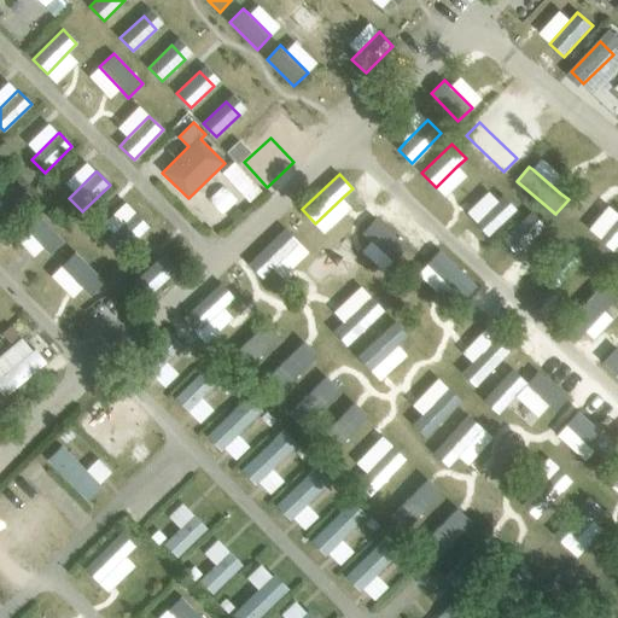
[(476,221),(474,222),(488,235),(516,209),(503,196),(497,200),(476,221)]
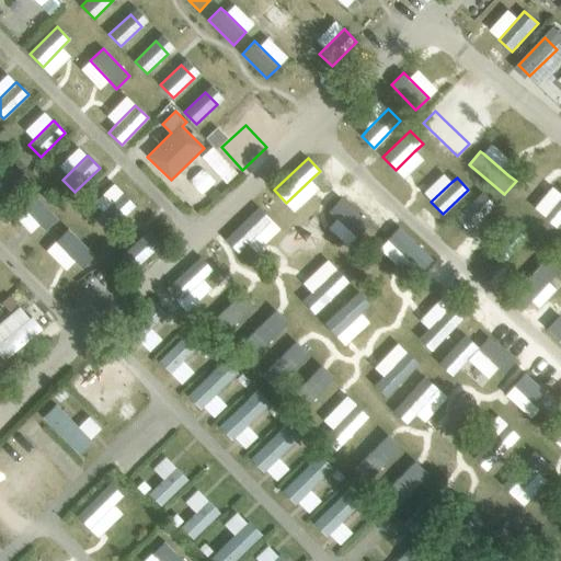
[(33,193),(21,205),(22,205),(39,224),(45,229),(57,218),(33,193)]
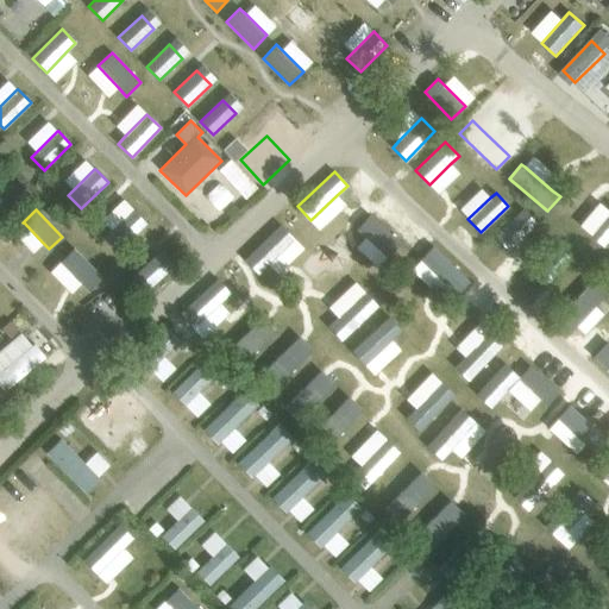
[(112,230),(104,238),(117,252),(146,224),(133,209),(112,230)]
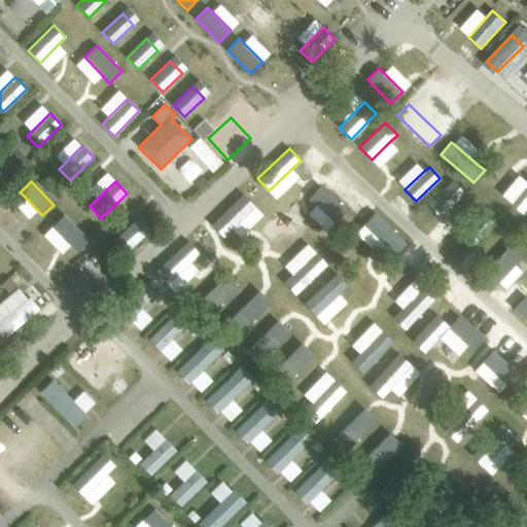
[(454,181),(434,200),(446,211),(465,194),(454,181)]
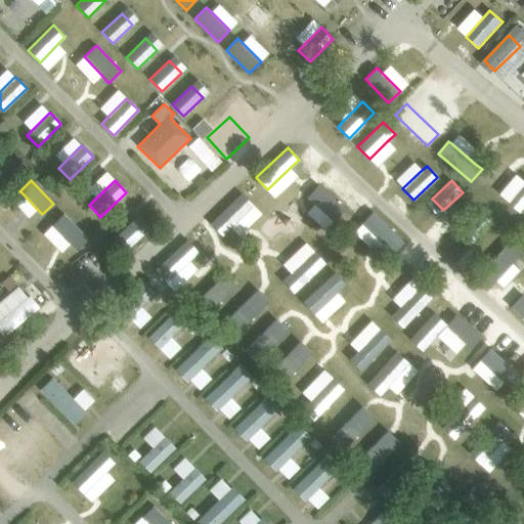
[(523,181),(508,201),(508,202),(520,212),(523,207),(523,181)]
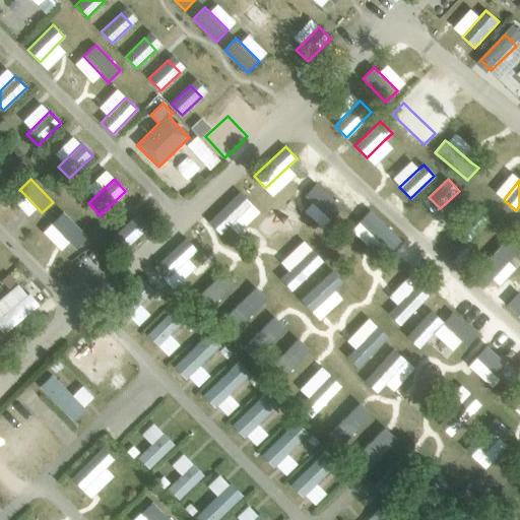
[(316,184),(305,196),(312,203),(330,219),(331,220),(342,207),(316,184)]
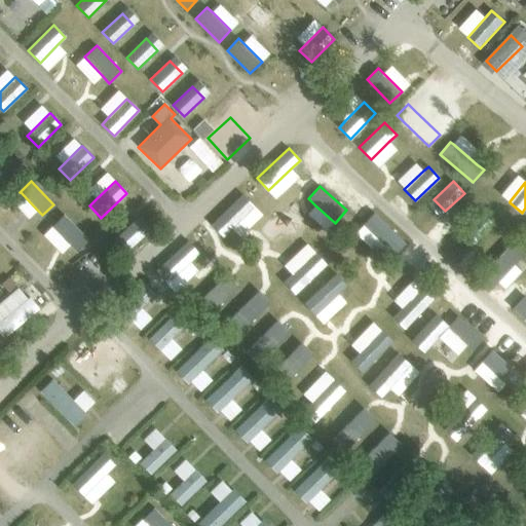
[(243,194),(212,224),(223,236),(232,228),(255,207),(243,194)]
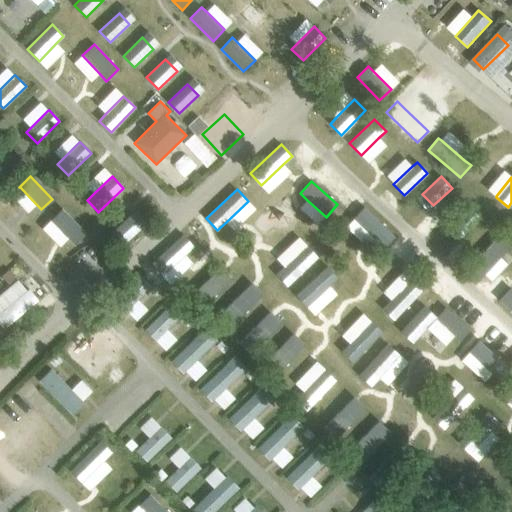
[(470,206),(451,224),(463,236),(481,218),(470,206)]
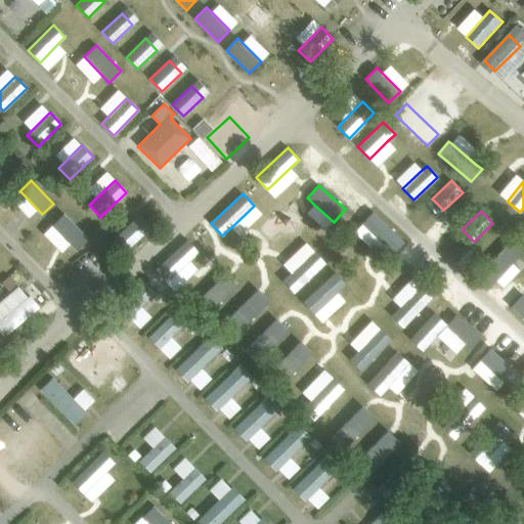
[(373,212),(361,224),(362,224),(385,246),(393,254),(404,242),(373,212)]
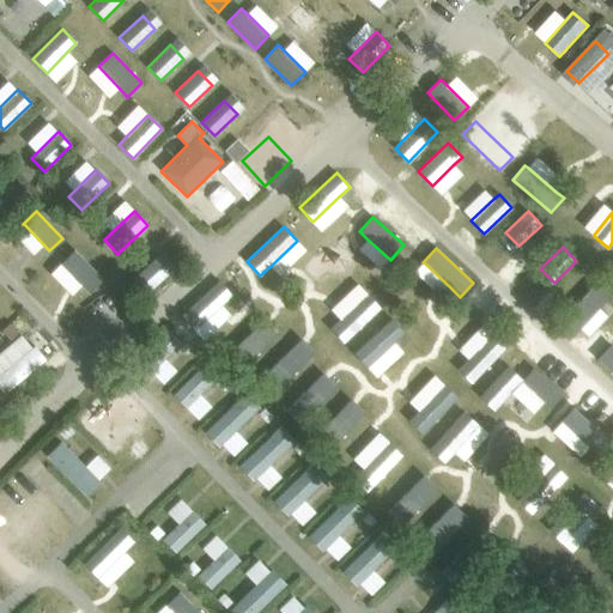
[(74,250),(61,263),(82,285),(90,293),(104,279),(74,250)]
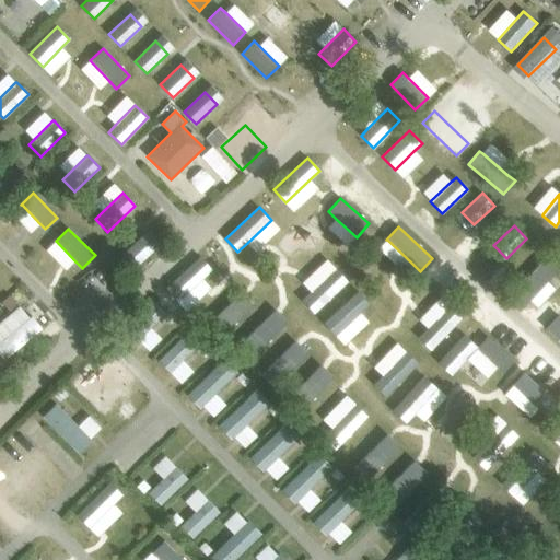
[(143,235),(123,255),(135,268),(155,248),(143,235)]
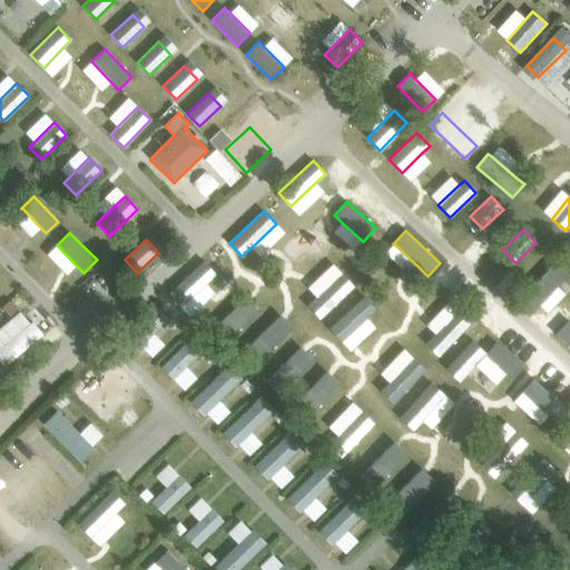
[(204,261),(169,294),(182,306),(206,284),(216,274),(204,261)]
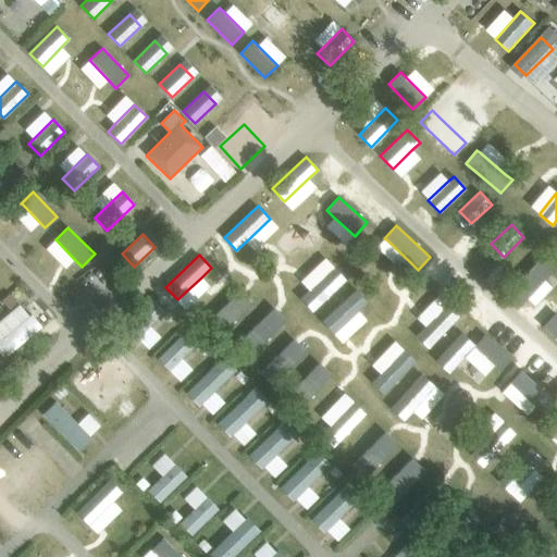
[(539,260),(508,293),(521,305),(527,298),(545,280),(552,272),(539,260)]
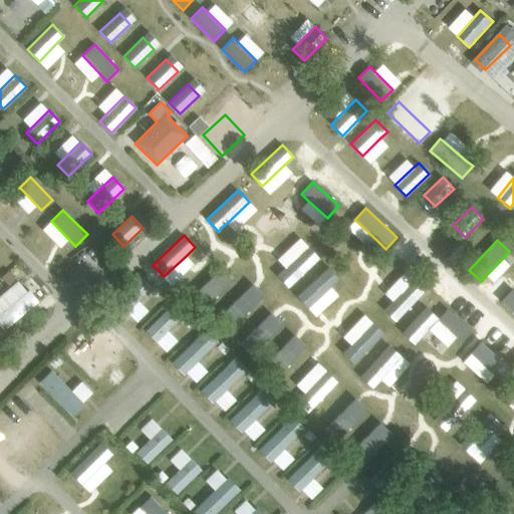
[(286,267),(277,276),(288,287),(319,258),(308,246),(286,267)]
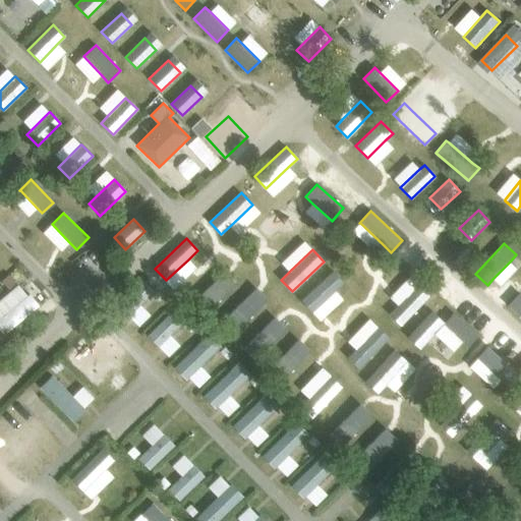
[(333,271),(301,300),(312,312),(312,311),(335,291),(344,283),(333,271)]
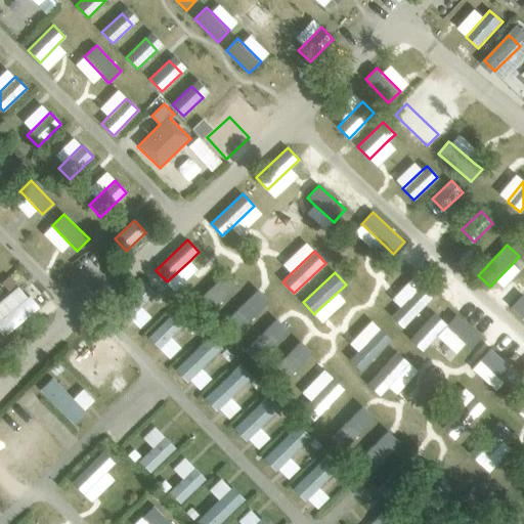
[(220,279),(194,304),(206,316),(231,291),(220,279)]
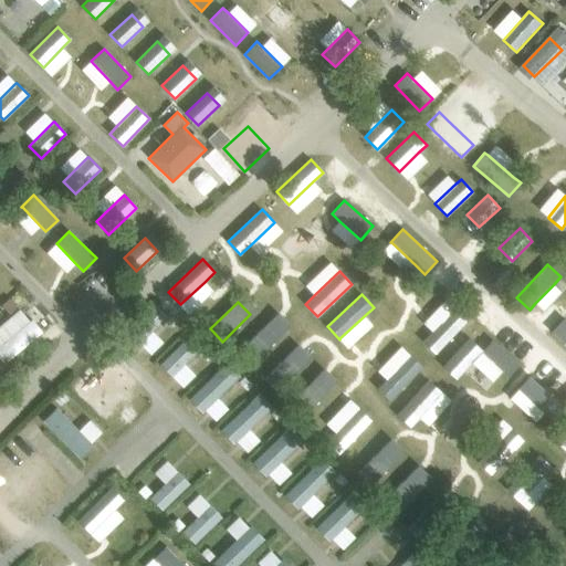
[(156,305),(128,332),(140,344),(153,332),(167,317),(156,305)]
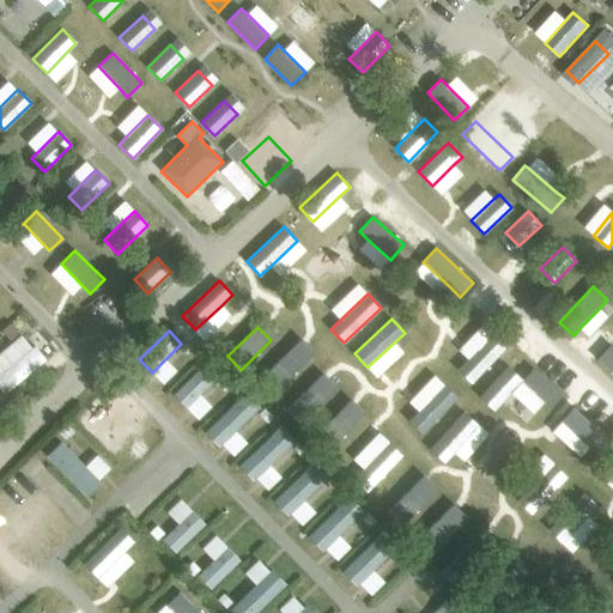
[(468,359),(459,369),(472,383),(508,346),(493,333),(468,359)]
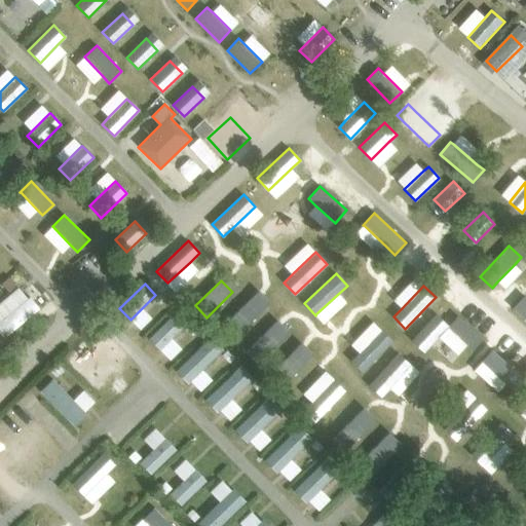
[(252,296),(227,322),(239,334),(264,308),(252,296)]
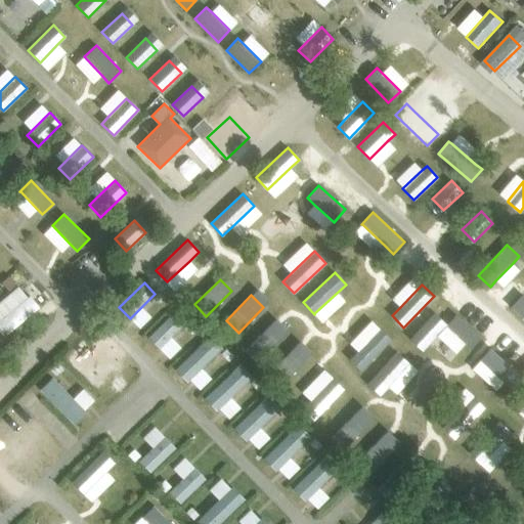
[(523,296),(523,295),(512,307),(523,318),(523,296)]
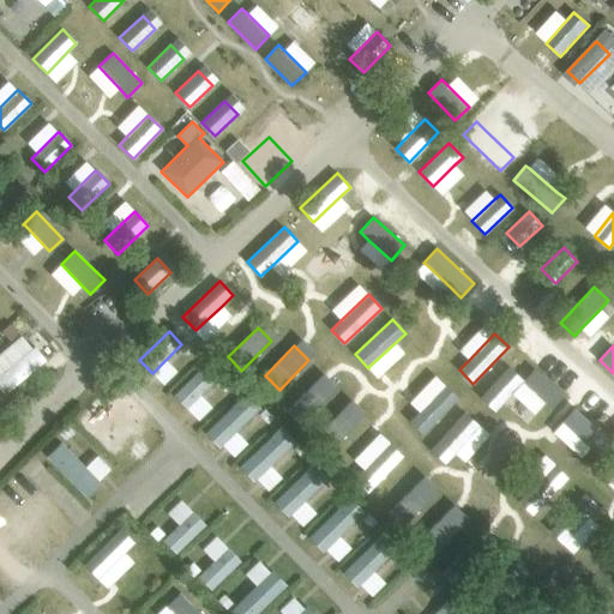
[(204,366),(174,396),(187,408),(200,395),(216,379),(204,366)]
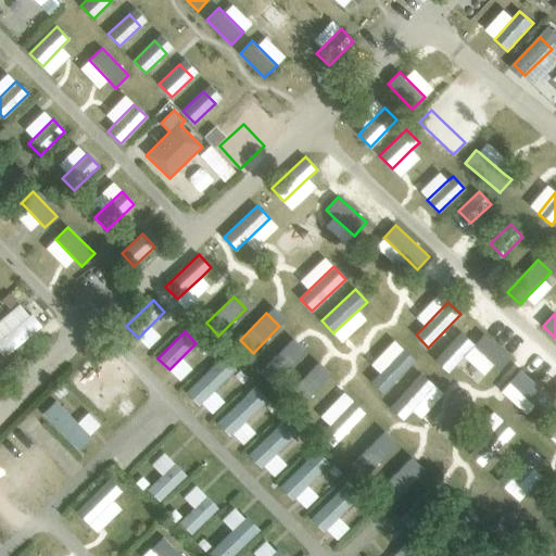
[(462,332),(434,359),(449,373),(464,356),(472,346),(475,344),(462,332)]
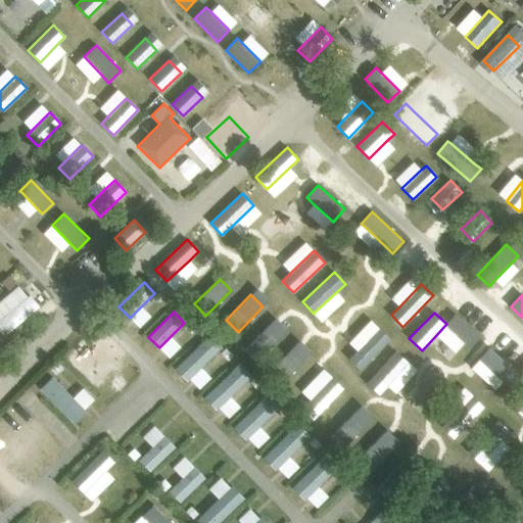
[(446,324),(444,326),(463,342),(469,348),(479,336),(456,315),(446,324)]
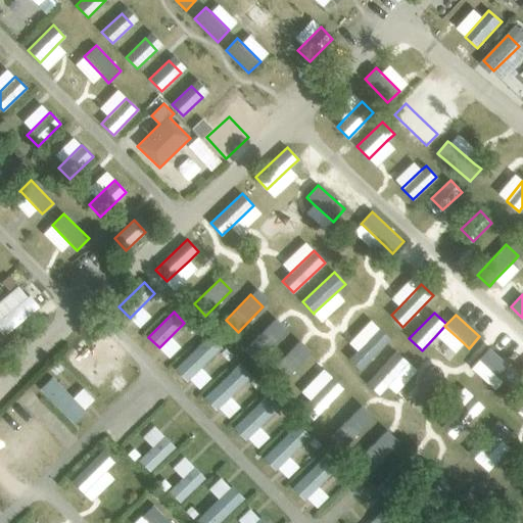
[(270,324),(245,350),(257,362),(282,336),(270,324)]
